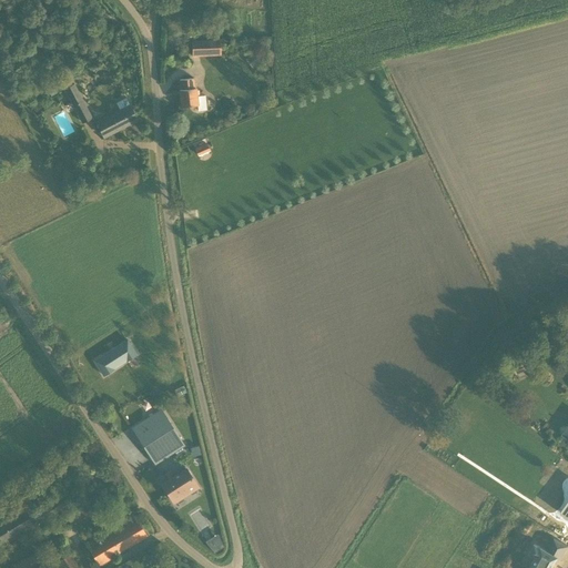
[(221,56),(220,39),(192,41),(192,57),(221,56)]
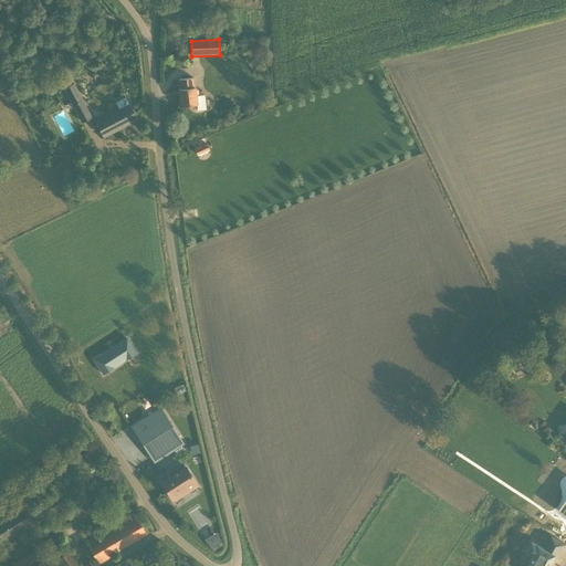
[(257,51),(250,55),(257,64),(262,60),(257,51)]
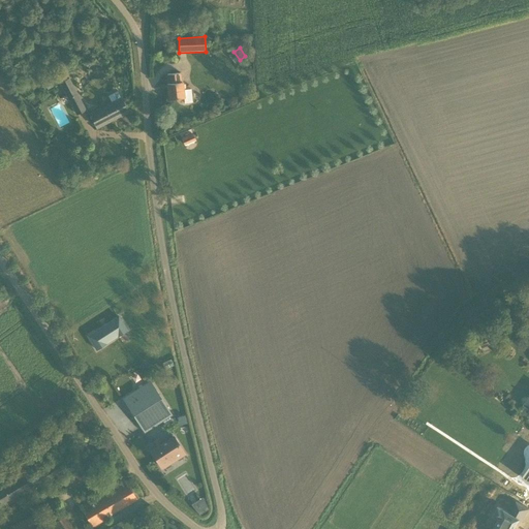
[(190,89),(183,90),(183,82),(182,83),(181,73),(167,74),(168,84),(167,84),(168,99),(183,98),(184,103),(192,102),(190,89)]
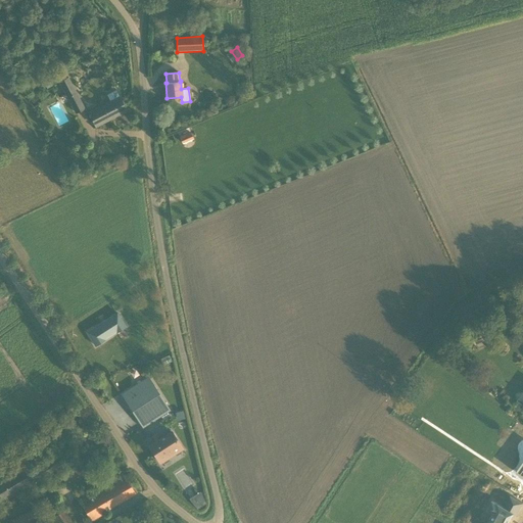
[(60,99),(65,96),(75,113),(84,109),(67,77),(58,82),(64,93),(59,96),(60,99)]
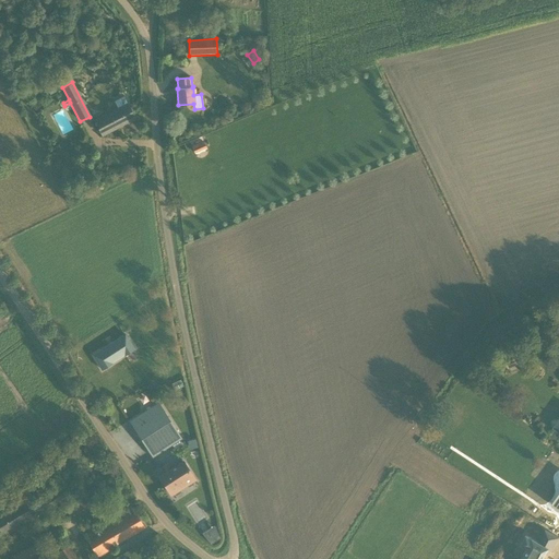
[(102,134),(134,118),(123,96),(114,102),(118,109),(95,121),(102,134)]
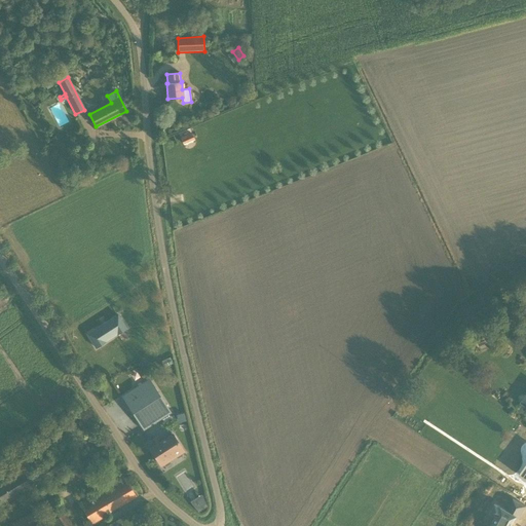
[(193,133),(182,136),(184,144),(196,141),(193,133)]
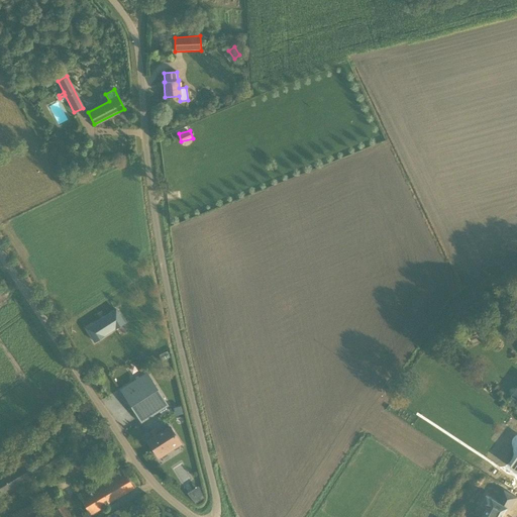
[(102,333),(113,326),(115,329),(124,323),(116,309),(86,328),(94,342),(104,336),(102,333)]
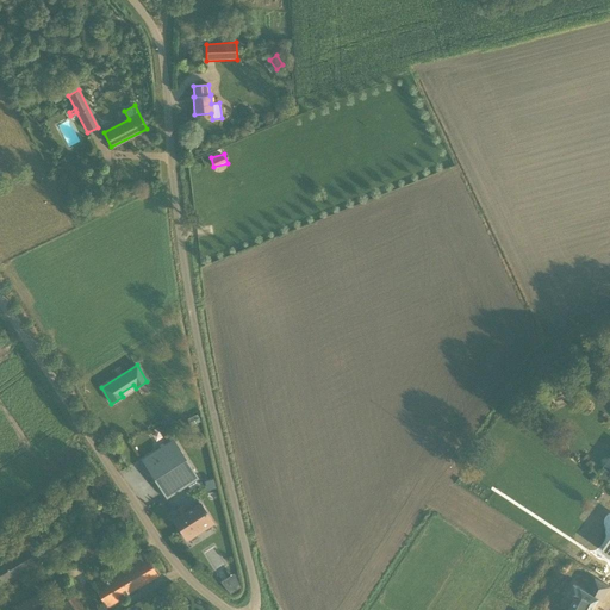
[(148,470),(166,499),(199,478),(173,439),(142,460),(148,470)]
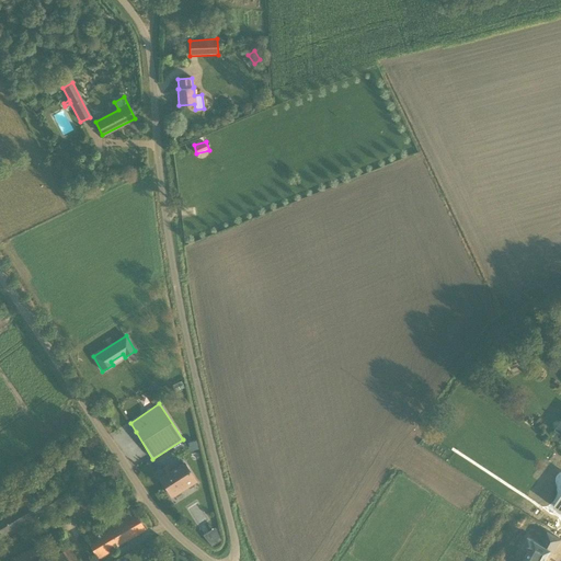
[(493,441),(502,447),(510,438),(501,432),(493,441)]
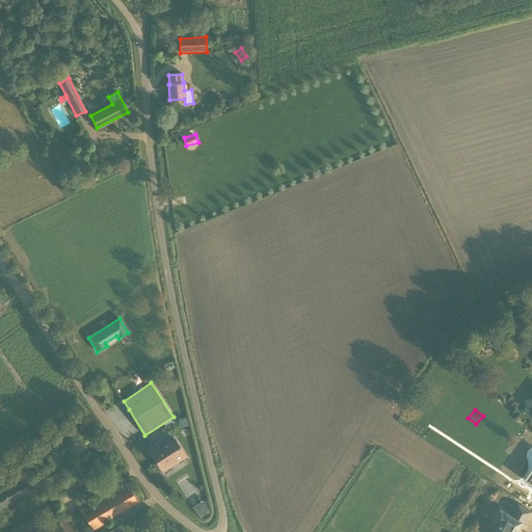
[(152,446),(155,451),(151,454),(163,472),(179,462),(180,462),(183,460),(183,459),(186,457),(174,440),(161,447),(158,442),(152,446)]
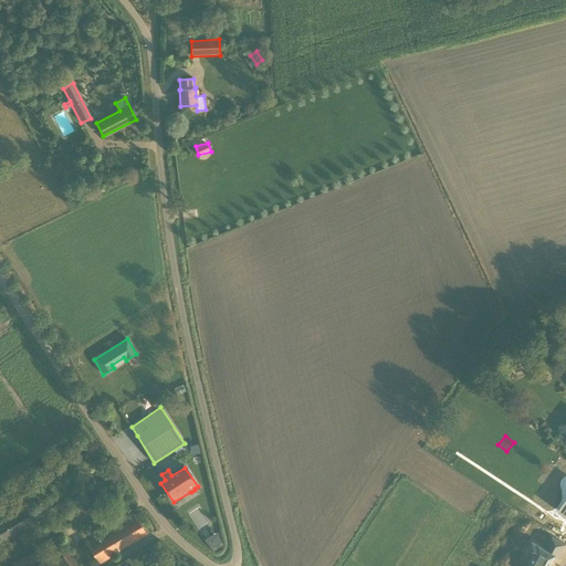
[(0,544),(0,545),(70,502),(62,491),(31,511),(28,505),(0,521),(0,544)]
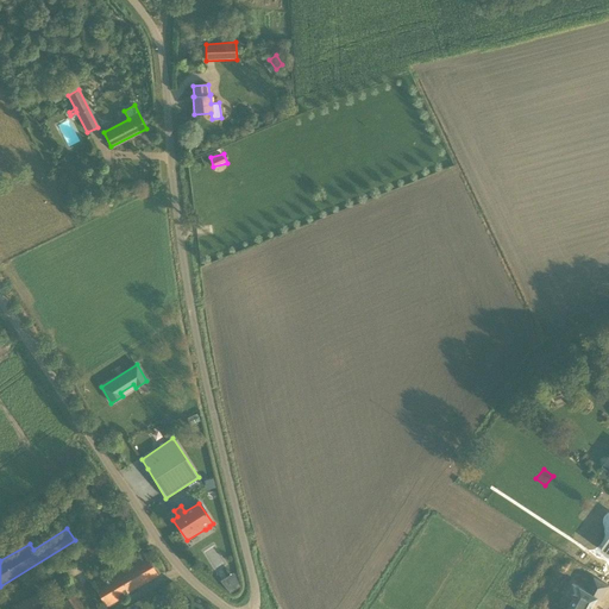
[(69,553),(75,564),(95,553),(89,542),(69,553)]
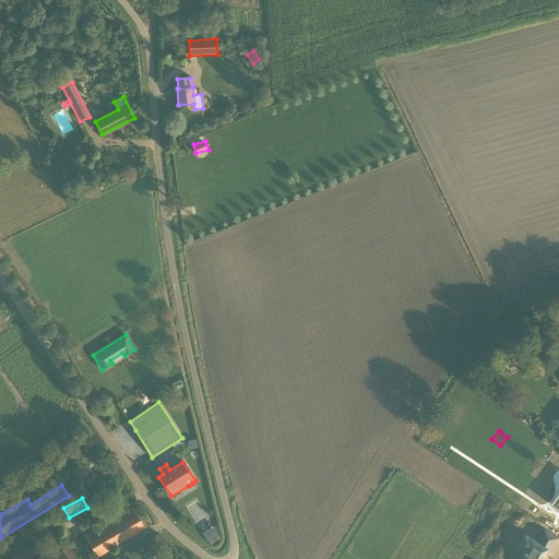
[(111,546),(144,527),(134,510),(115,522),(113,519),(84,535),(97,557),(113,548),(111,546)]
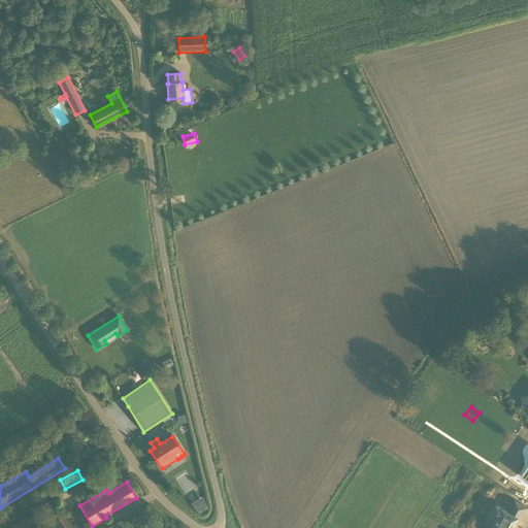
[(204,496),(193,502),(199,514),(210,508),(204,496)]
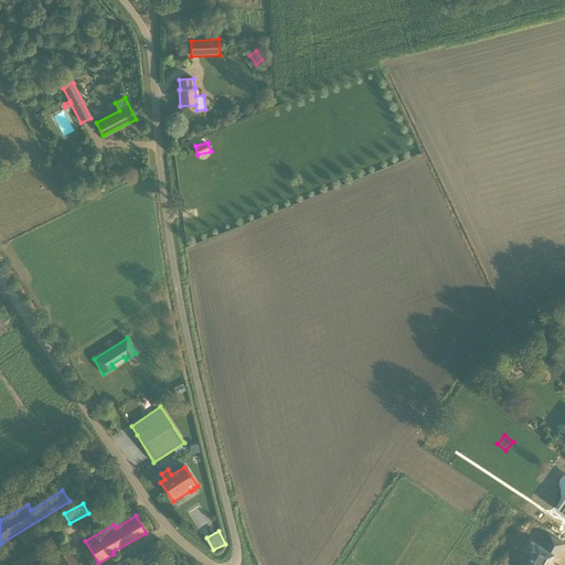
[(546,564),(553,555),(556,556),(564,543),(551,535),(543,546),(531,539),(525,548),(531,553),(525,562),(528,562),(525,564),(546,564)]
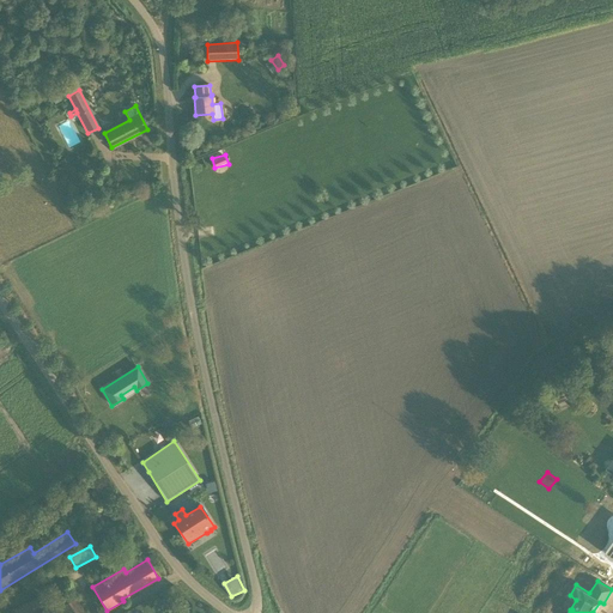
[(58,612),(85,612),(70,588),(50,600),(58,612)]
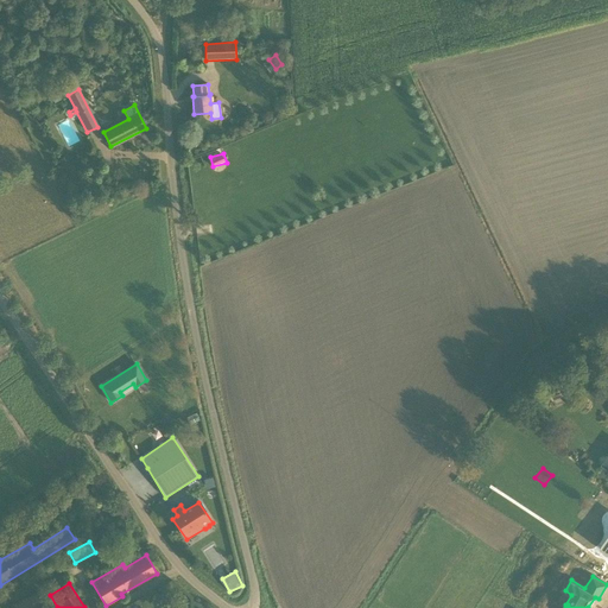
[(49,607),(40,590),(12,605),(14,607),(49,607)]
